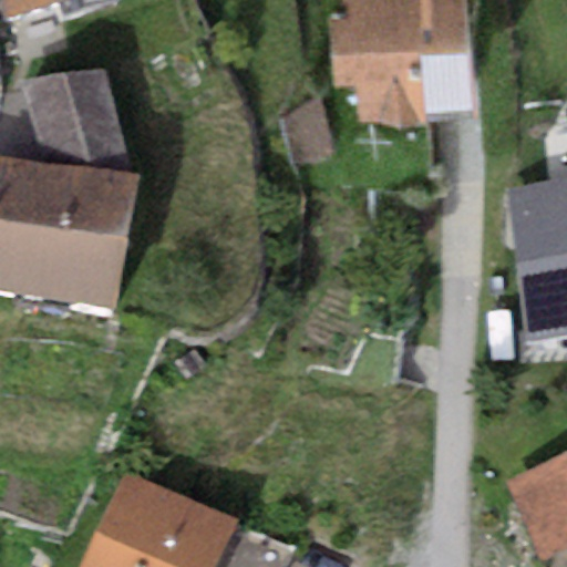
[(0,0),(3,17),(54,0),(0,0)]
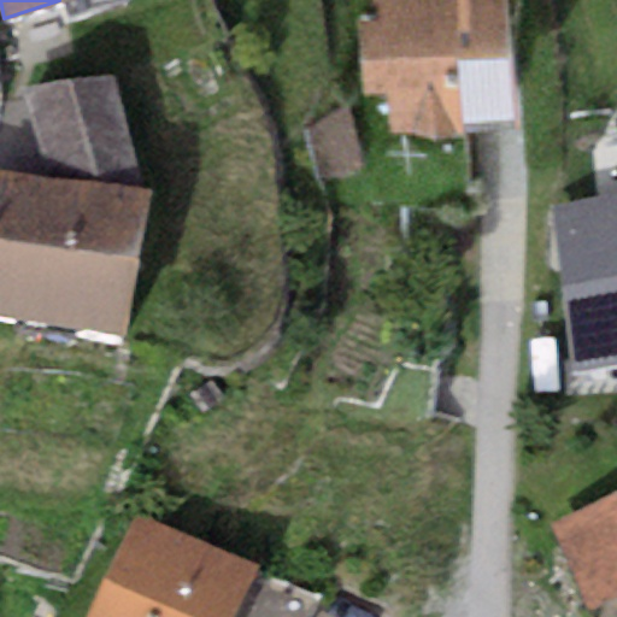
[(511,0),(357,0),(365,70),(383,68),(388,110),(522,94),(511,0)]
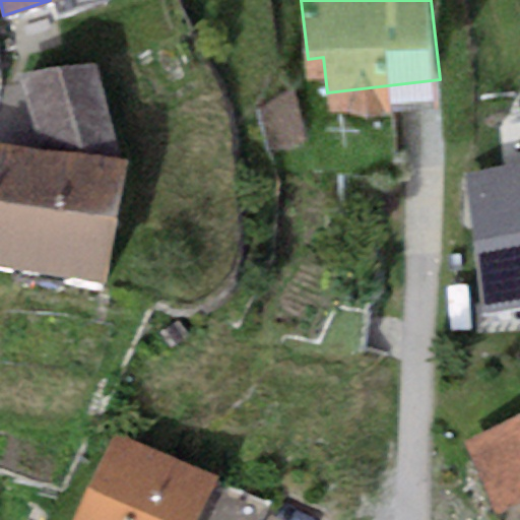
[(0,139),(0,263),(106,282),(128,164),(95,61),(14,73),(39,147),(0,139)]
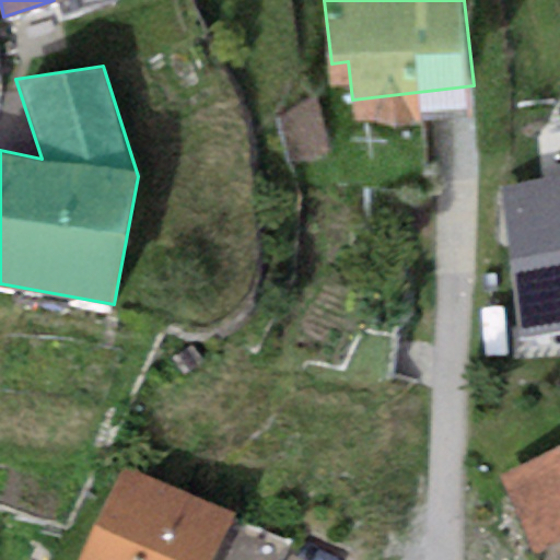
[(559,175),(498,184),(517,341),(559,336),(559,175)]
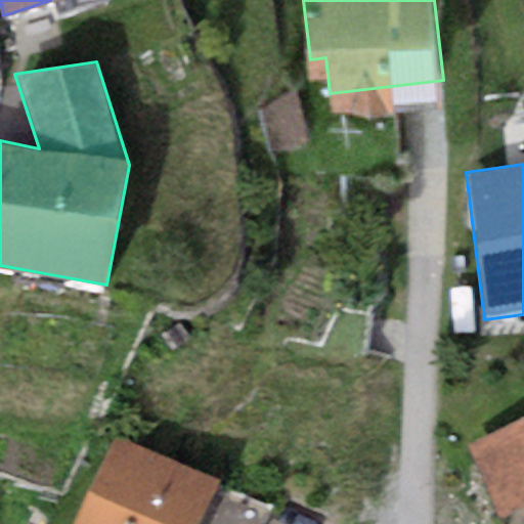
[(523,419),(465,445),(496,519),(523,507),(523,419)]
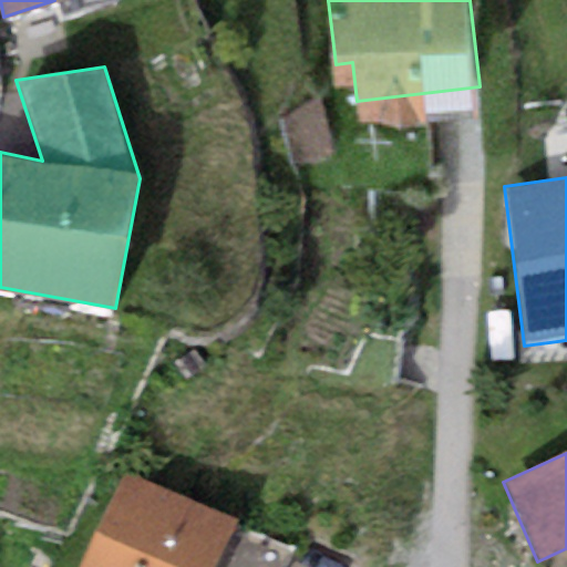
[(207,566),(230,515),(121,470),(80,566),(207,566)]
